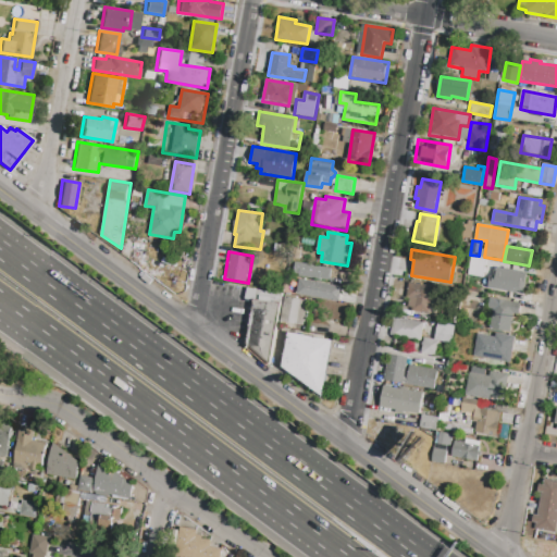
[(471,256),(486,259),(483,279),(468,276),(471,256)]
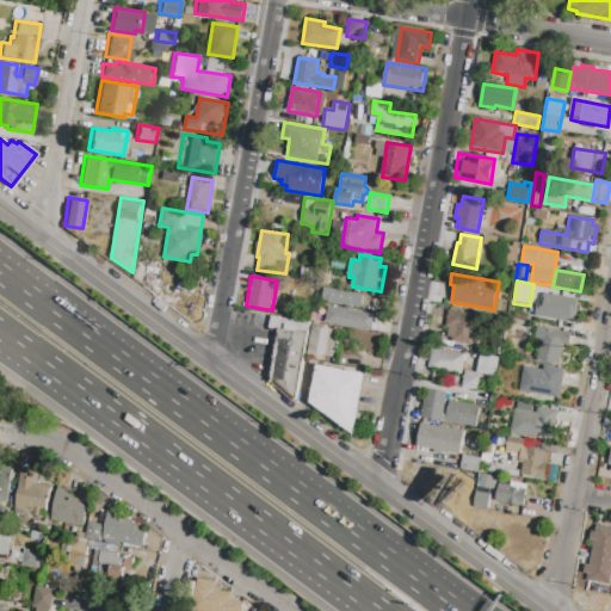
[(329,289),(355,294),(352,308),(327,304),(329,289)]
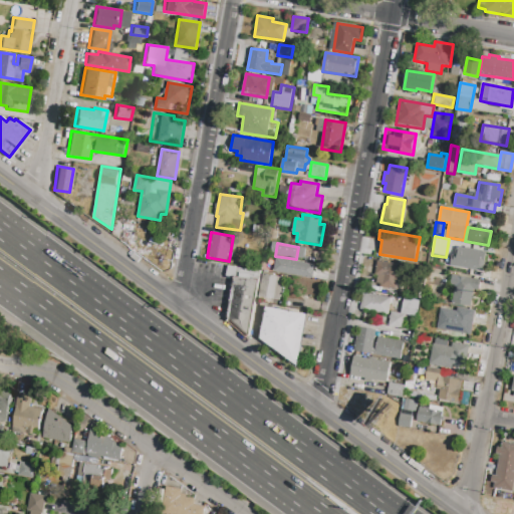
[(458,248),(482,252),(481,255),(486,256),(483,272),(450,267),(452,255),(454,255),(455,253),(457,253),(458,248)]
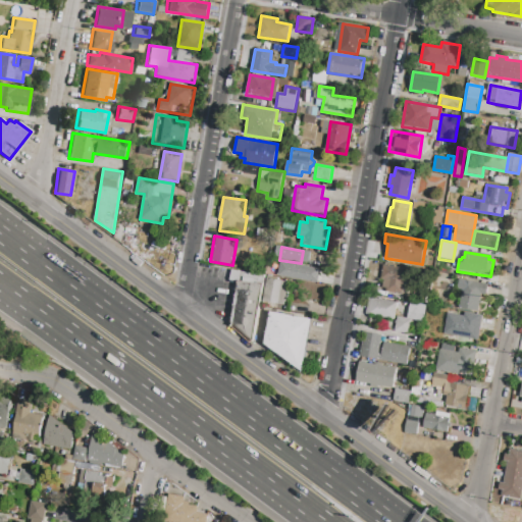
[(278,276),(280,262),(320,268),(317,282),(278,276)]
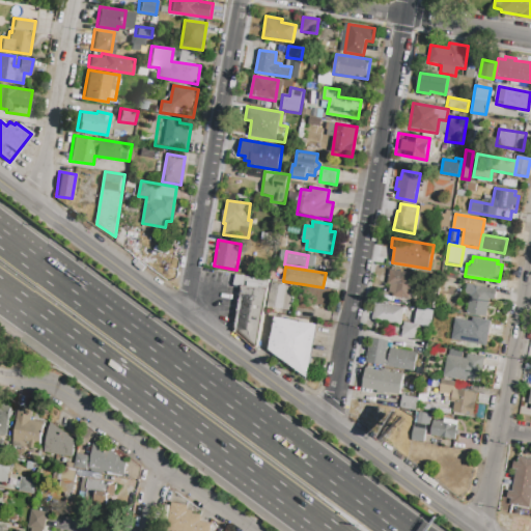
[(389,270),(421,276),(419,285),(414,285),(411,301),(391,298),(392,295),(388,295),(390,284),(387,284),(389,270)]
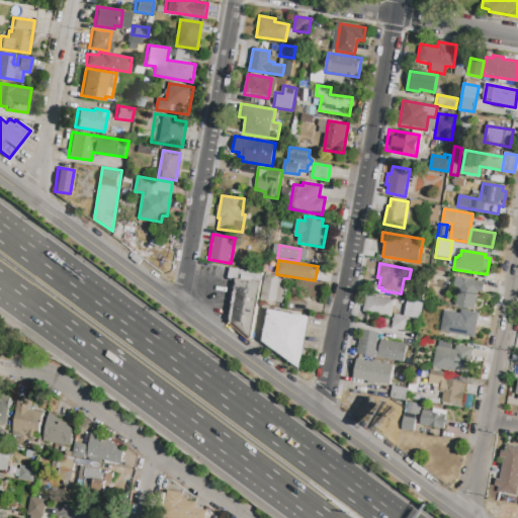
[(262,273),(252,339),(230,322),(236,279),(228,278),(230,268),(262,273)]
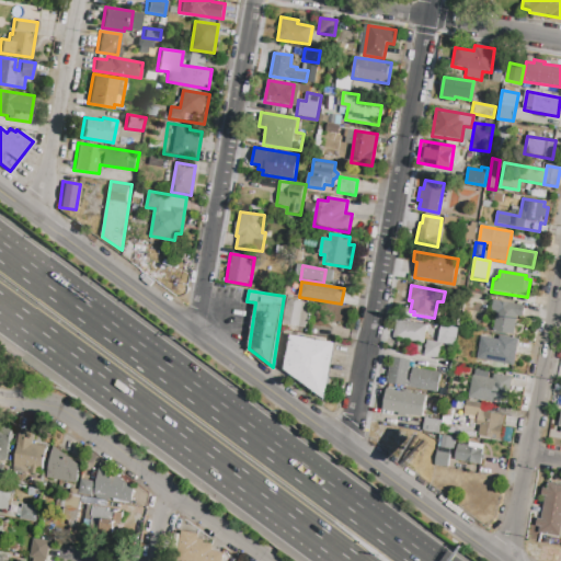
[(461,311),(465,296),(483,299),(480,315),(461,311)]
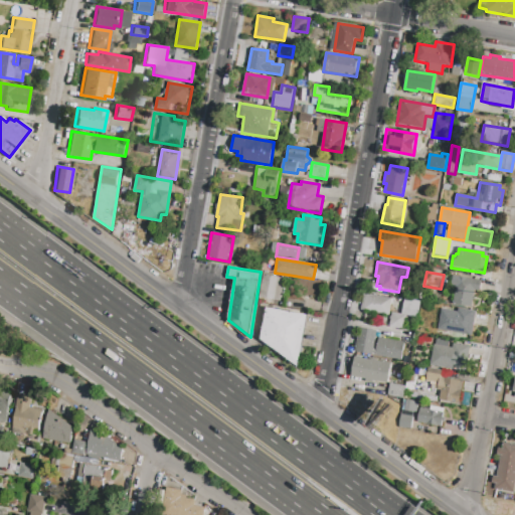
[(281,301),(260,298),(264,273),(285,277),(281,301)]
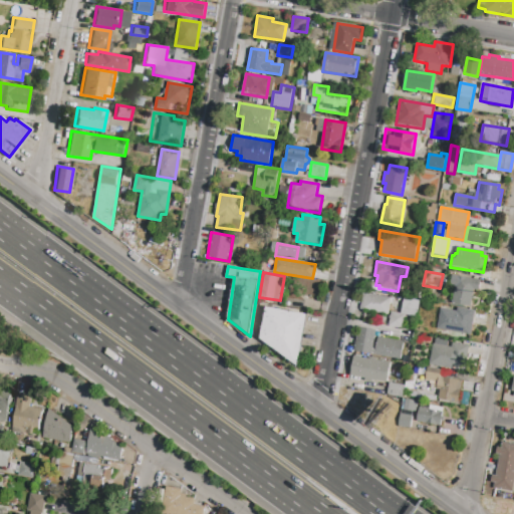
[(457,276),(481,280),(479,291),(474,290),(471,307),(452,303),(457,276)]
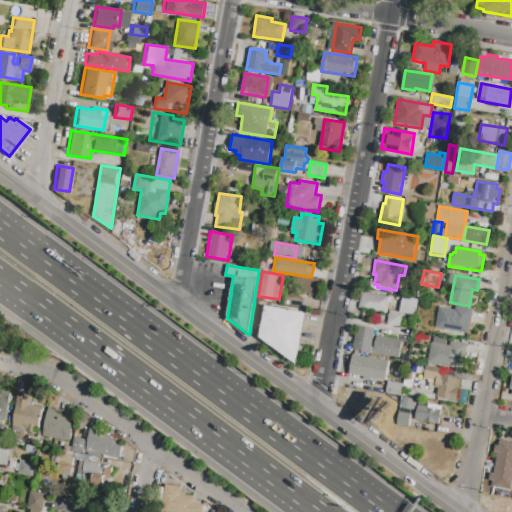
[(361,292),(399,299),(397,310),(388,309),(387,314),(358,309),(361,292)]
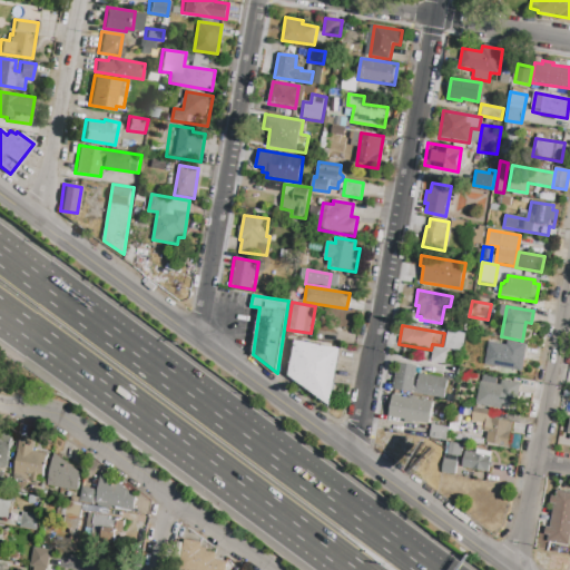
[(449,349),(444,347),(448,330),(465,333),(462,351),(449,349)]
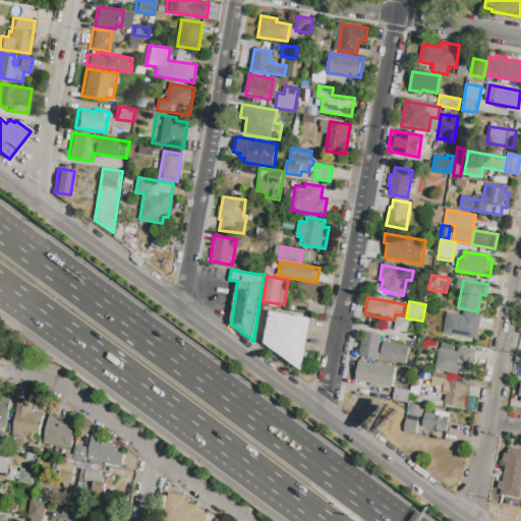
[(270,310),(311,317),(303,370),(265,343),(270,310)]
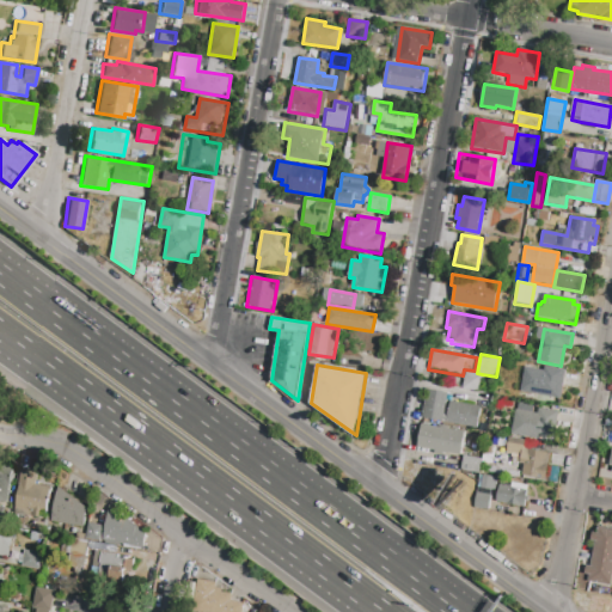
[(525,367),(543,371),(544,367),(564,371),(560,398),(520,391),(525,367)]
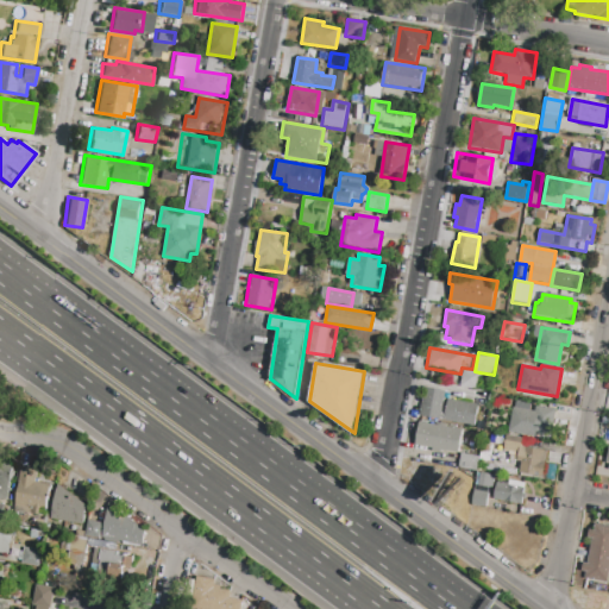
[(459,387),(463,370),(475,371),(479,372),(477,390),(459,387)]
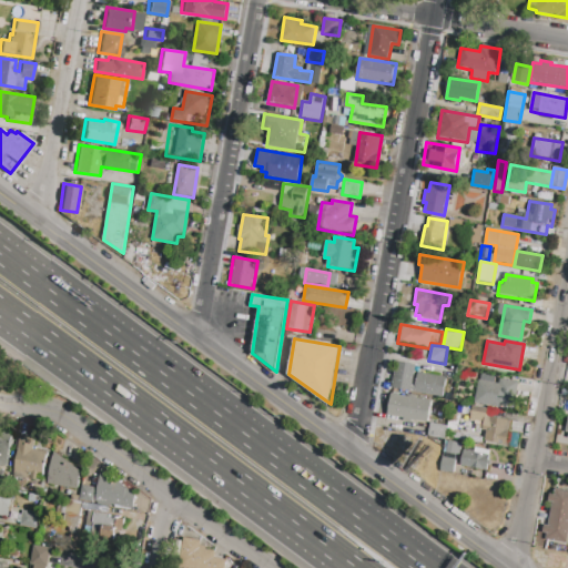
[(395,361),(415,364),(414,372),(446,377),(443,396),(391,387),(395,361)]
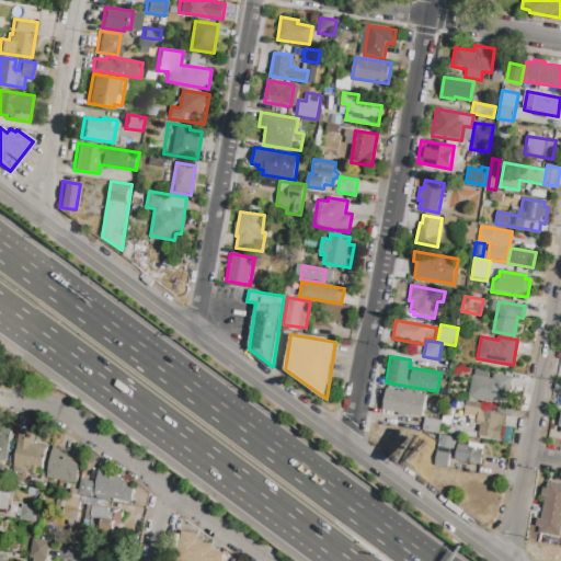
[(471,375),(492,378),(493,374),(512,377),(507,404),(468,398),(471,375)]
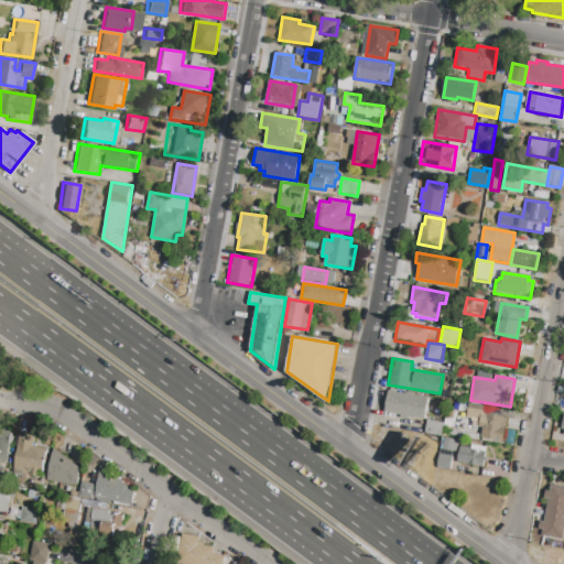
[(388,391),(404,393),(404,392),(412,393),(412,394),(427,397),(424,420),(409,416),(409,419),(398,418),(398,414),(384,412),(388,391)]
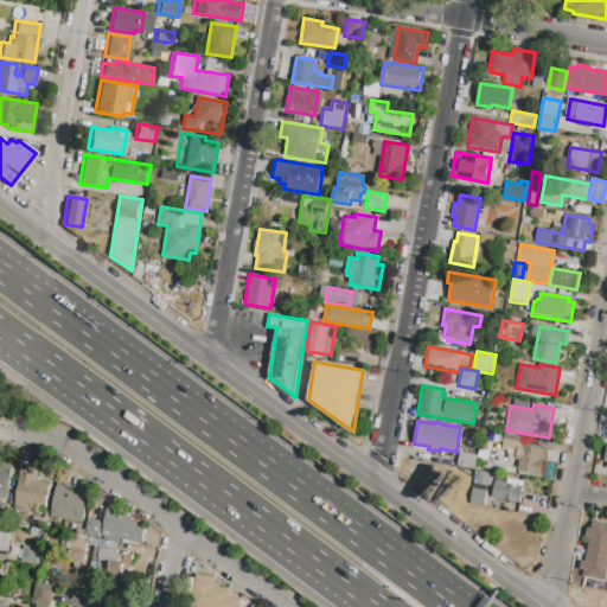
[(504,434),(536,440),(535,447),(547,449),(542,478),(512,473),(516,454),(500,452),(504,434)]
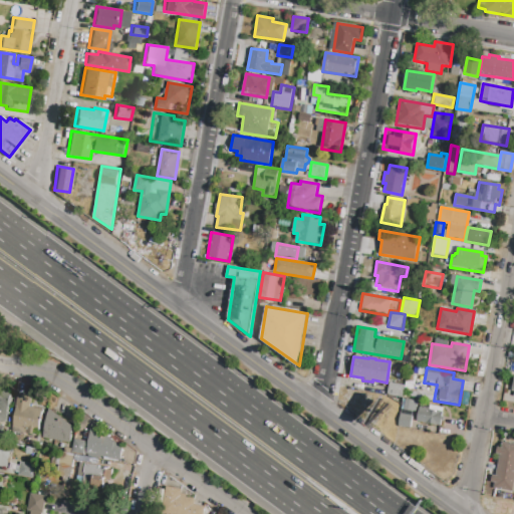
[(387,396),(389,382),(405,386),(402,398),(387,396)]
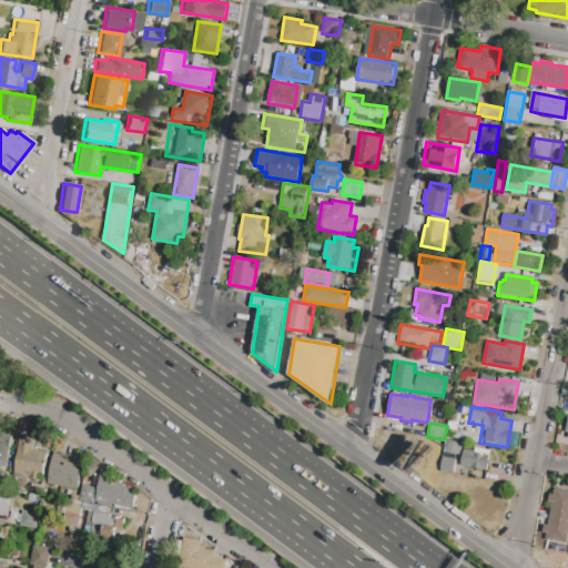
[(0,430),(13,433),(8,466),(0,465),(0,430)]
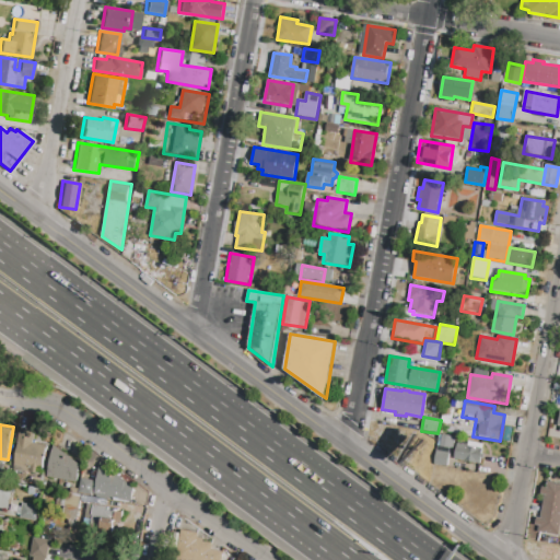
[(20,430),(35,432),(33,450),(46,451),(43,475),(14,470),(20,430)]
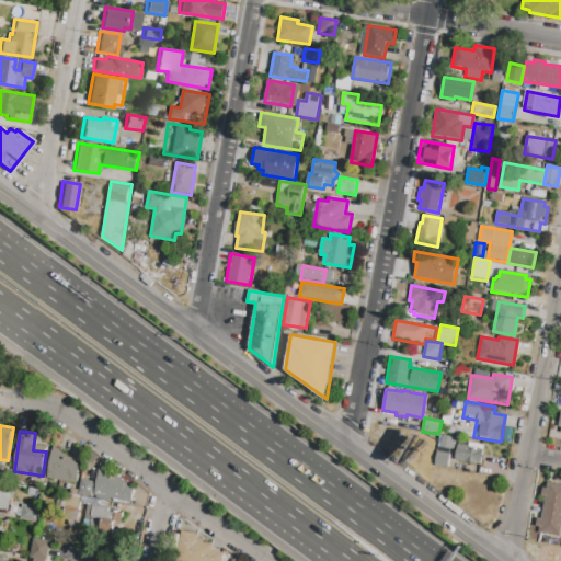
[(437,446),(439,435),(456,438),(454,449),(437,446)]
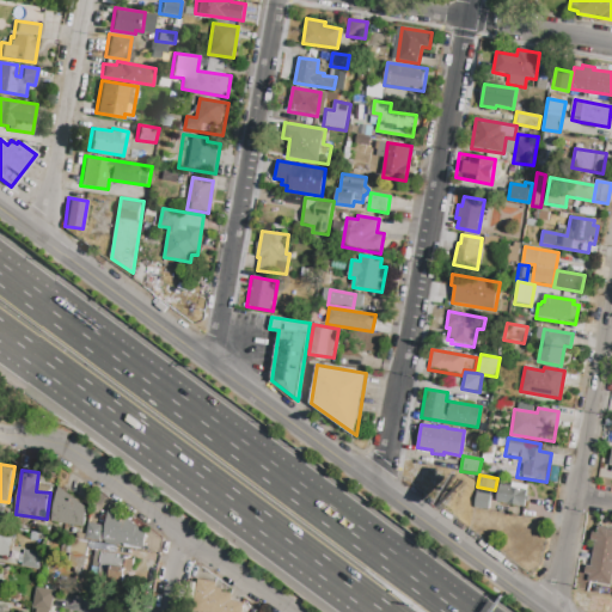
[(499,485),(512,488),(512,482),(528,484),(524,507),(496,502),(499,485)]
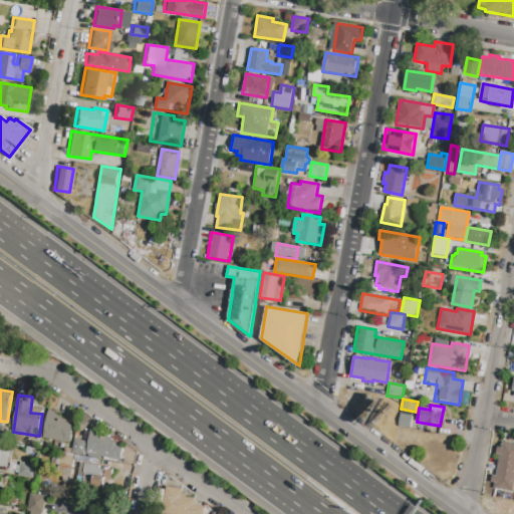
[(47,413),(74,417),(70,444),(43,440),(47,413)]
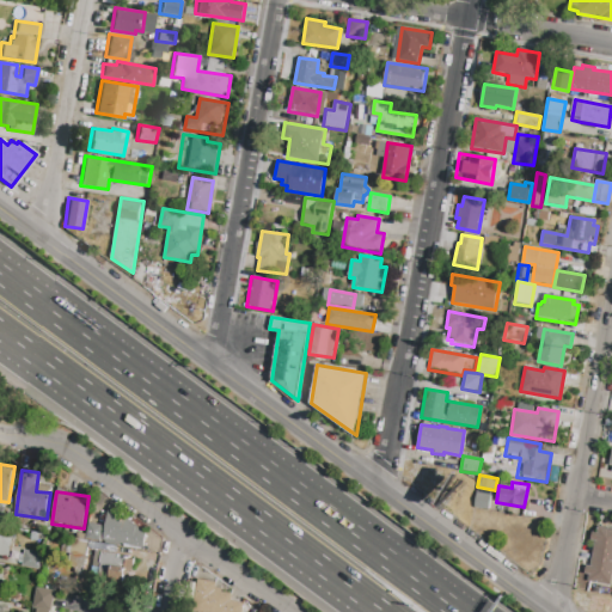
[(472,508),(476,493),(490,495),(488,510),(472,508)]
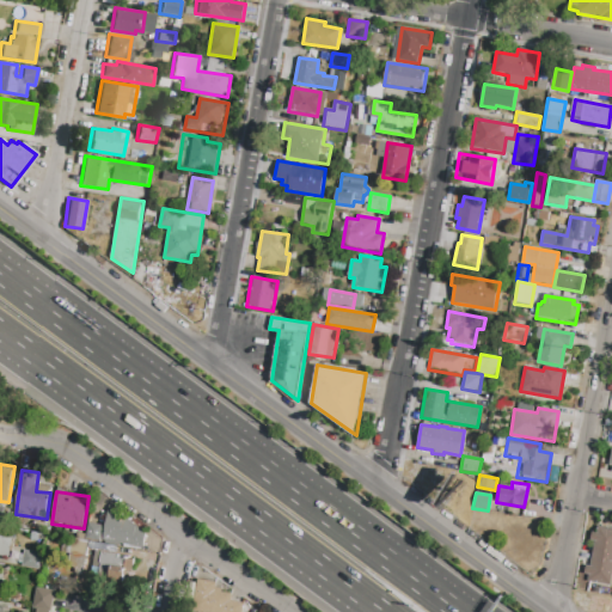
[(89,522),(106,525),(109,503),(130,507),(128,520),(150,524),(146,549),(86,539),(89,522)]
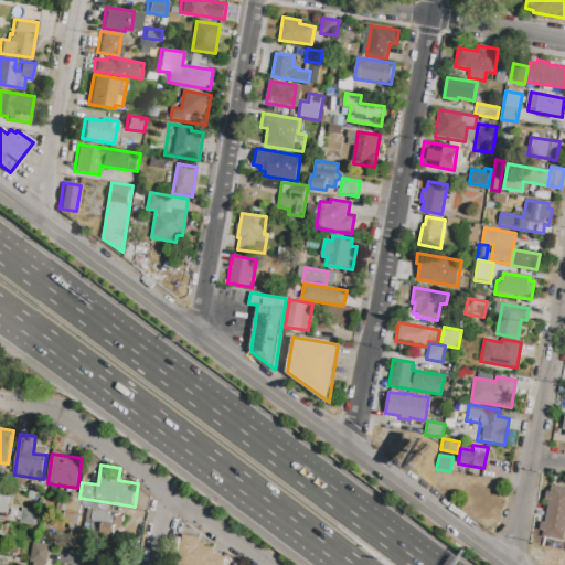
[(0,487),(12,489),(9,514),(0,512),(0,487)]
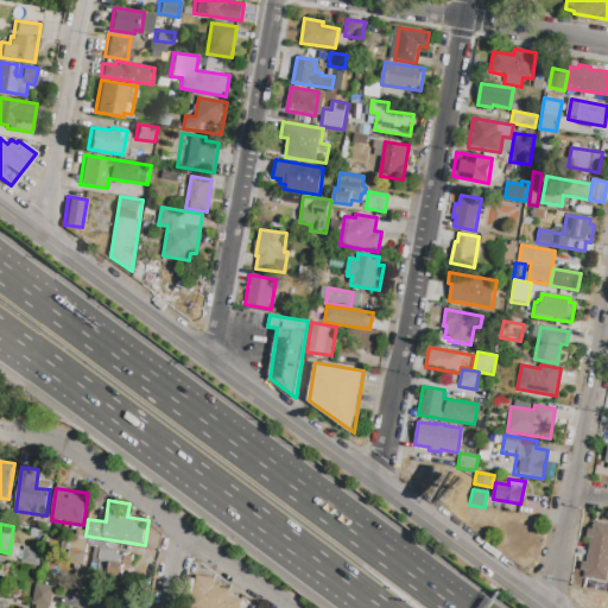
[(607,526),(607,574),(607,582),(586,578),(587,571),(581,570),(582,563),(588,563),(591,538),(587,538),(588,529),(593,529),(594,524),(607,526)]
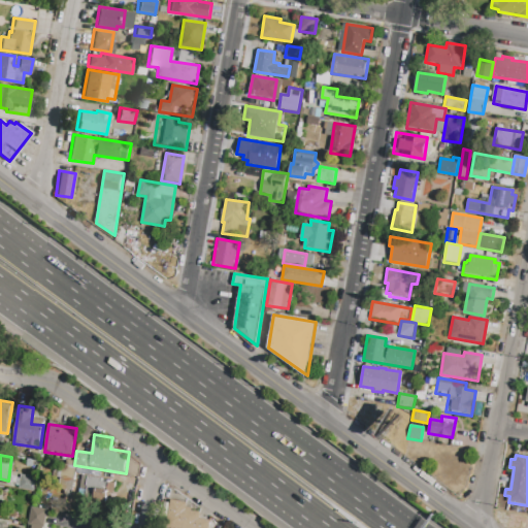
[(20,489),(23,475),(37,477),(35,492),(20,489)]
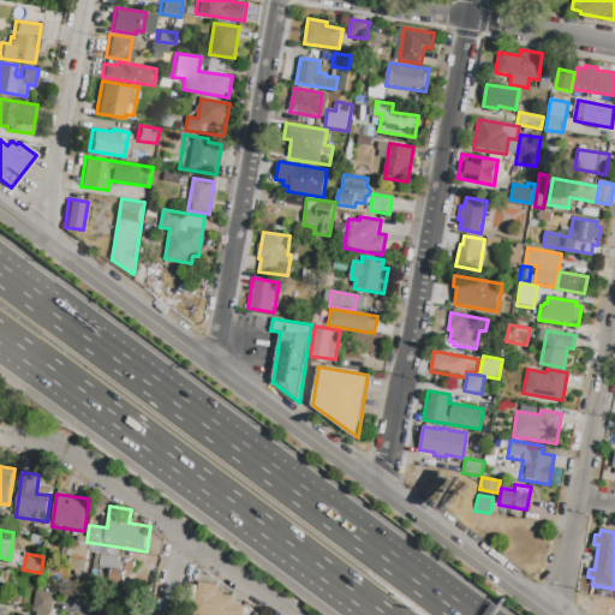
[(100,584),(130,586),(132,560),(102,556),(100,584)]
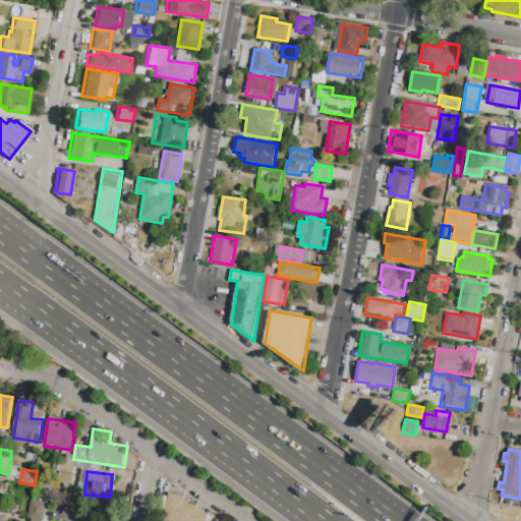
[(168,493),(183,496),(183,500),(189,501),(188,504),(197,505),(194,520),(170,520),(164,520),(168,493)]
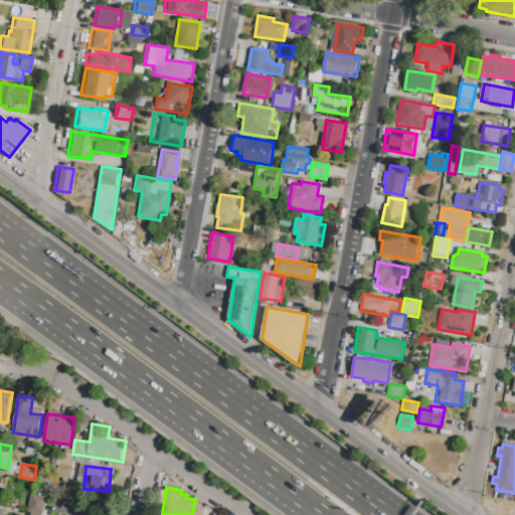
[(27,514),(31,495),(47,497),(44,514),(42,514),(41,514),(27,514)]
